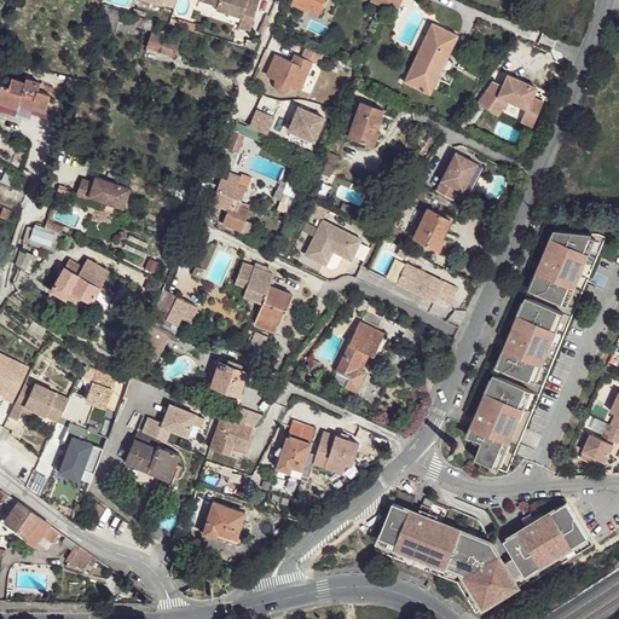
[(200,0),(218,5),(215,10),(239,17),(237,27),(249,30),(258,0),(200,0)]
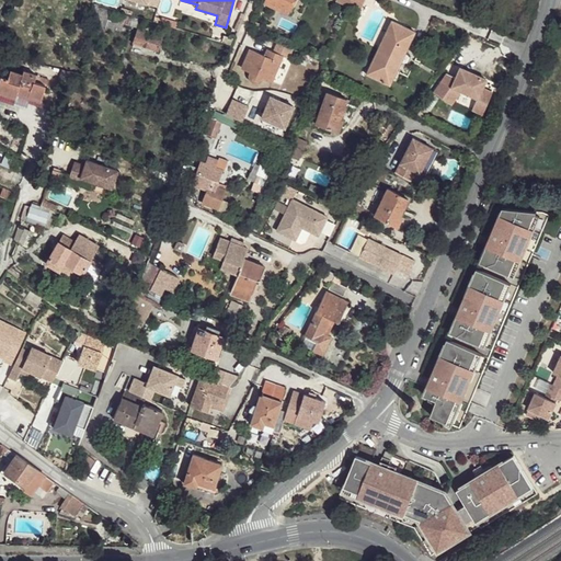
[(293,0),(265,0),(265,1),(288,11),(293,0)]
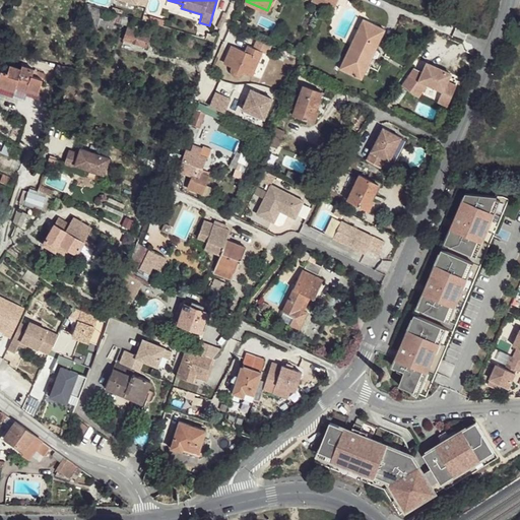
[(91,3),(83,1),(80,11),(124,24),(125,23),(131,24),(138,26),(138,24),(138,22),(133,20),(132,19),(90,5),(91,3)]
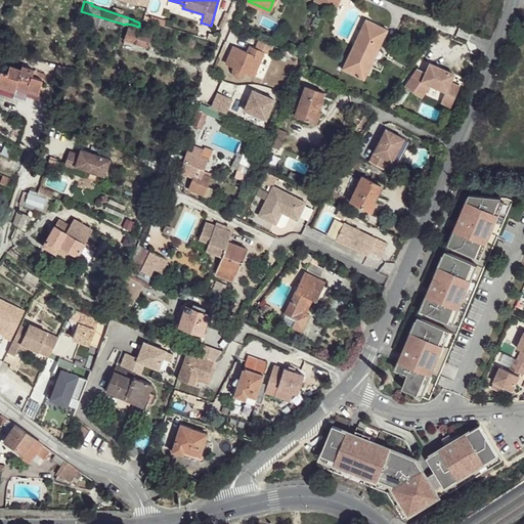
[(366,18),(361,29),(382,40),(387,30),(366,18)]
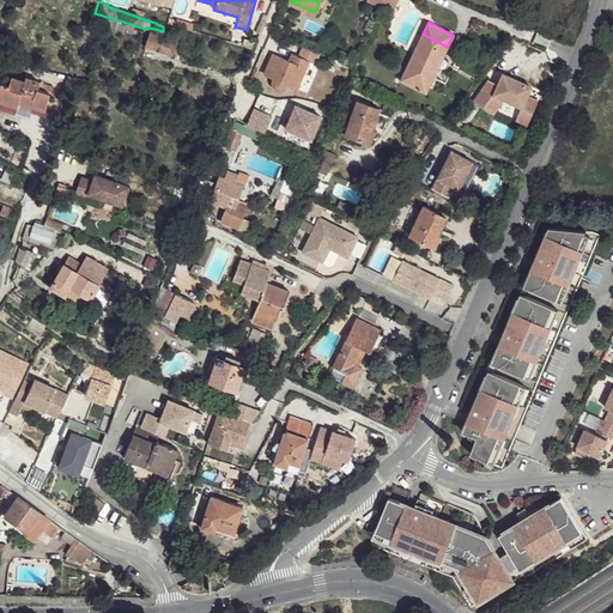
[(178,34),(163,29),(163,31),(155,29),(147,28),(146,29),(143,44),(171,54),(178,34)]
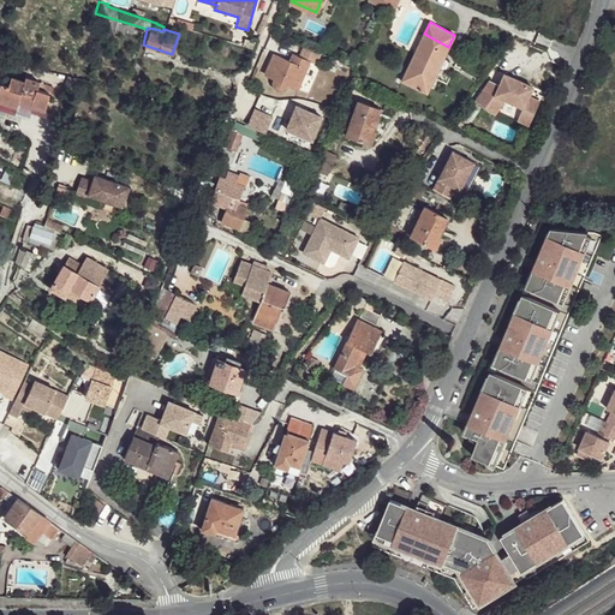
[(445,58),(448,47),(424,34),(410,66),(435,78),(441,66),(443,67),(446,67),(448,63),(447,59),(445,58)]
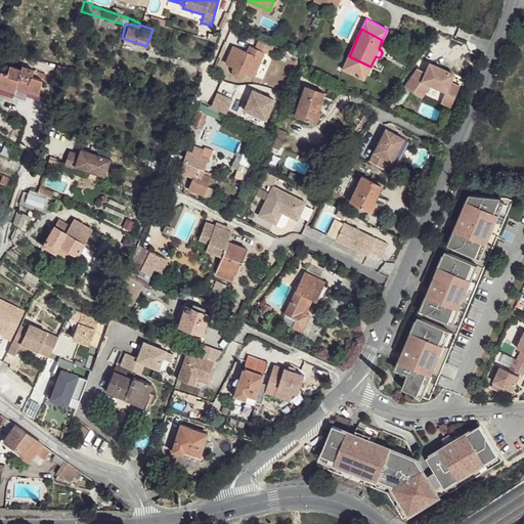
[(275,45),(259,38),(254,49),(252,53),(233,46),(226,63),(233,67),(232,72),(235,76),(241,76),(245,72),(254,76),(264,53),(270,55),(275,45)]
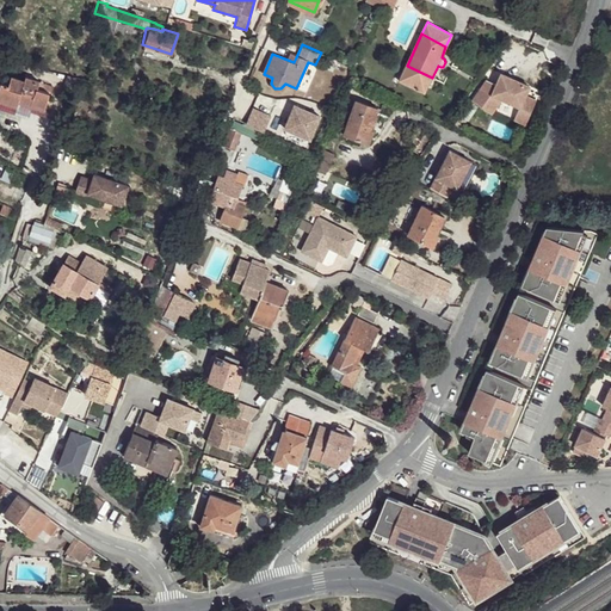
[(432,78),(407,66),(400,82),(425,93),(432,78)]
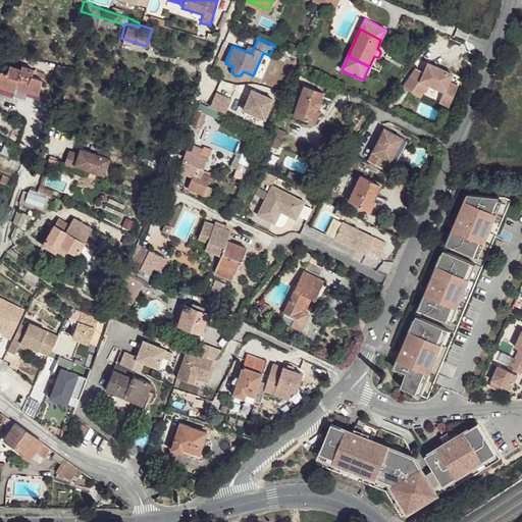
[(7,70),(0,69),(0,86),(12,91),(14,87),(36,94),(40,80),(31,76),(33,70),(20,65),(19,69),(8,65),(7,70)]
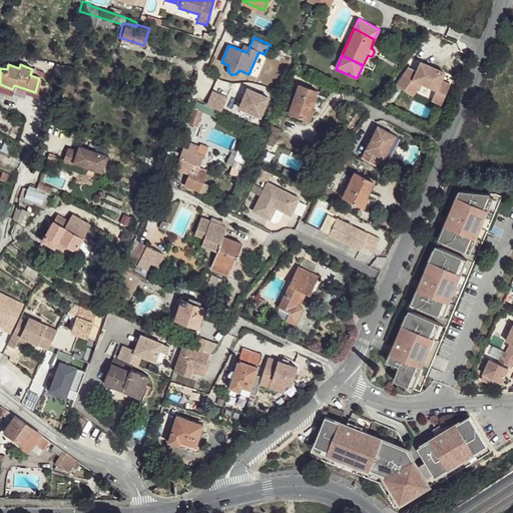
[(405,72),(392,90),(410,99),(419,86),(434,92),(429,103),(439,107),(447,87),(439,83),(441,78),(417,67),(413,76),(405,72)]
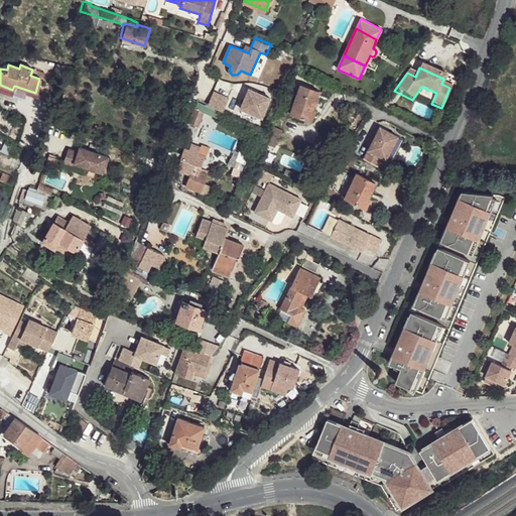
[(191,83),(184,80),(179,91),(186,94),(191,83)]
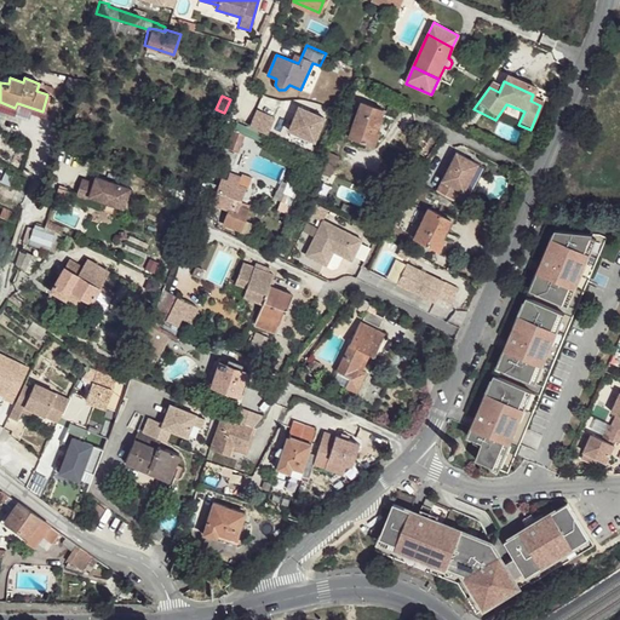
[(383,110),(361,102),(349,136),(373,144),(378,132),(375,130),(383,110)]
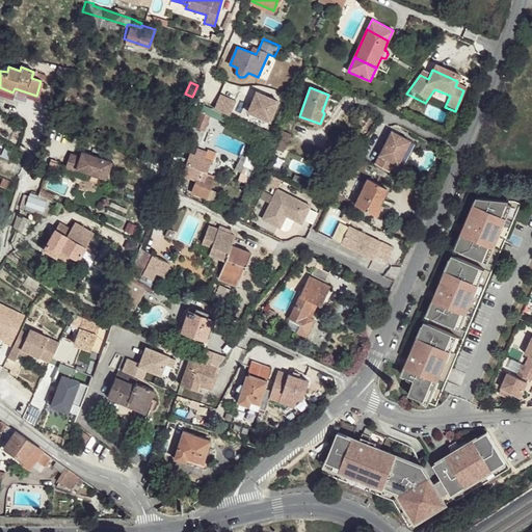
[(256,90),(247,110),(269,120),(278,101),(256,90)]
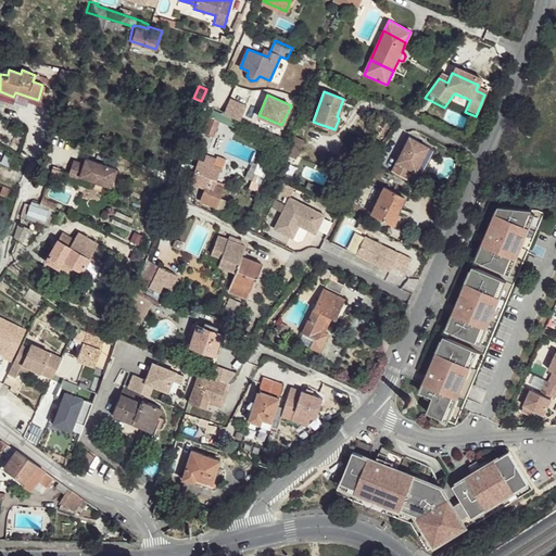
[(228,96),(223,111),(241,116),(245,101),(228,96)]
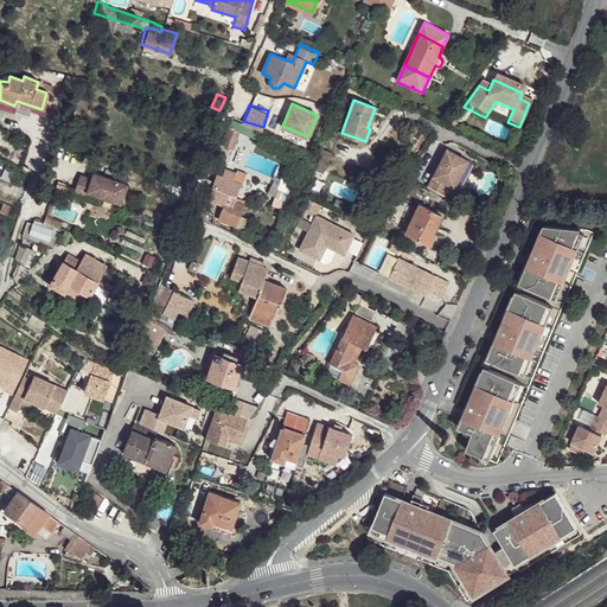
[(237,120),(232,117),(230,126),(238,131),(241,127),(235,125),(237,120)]
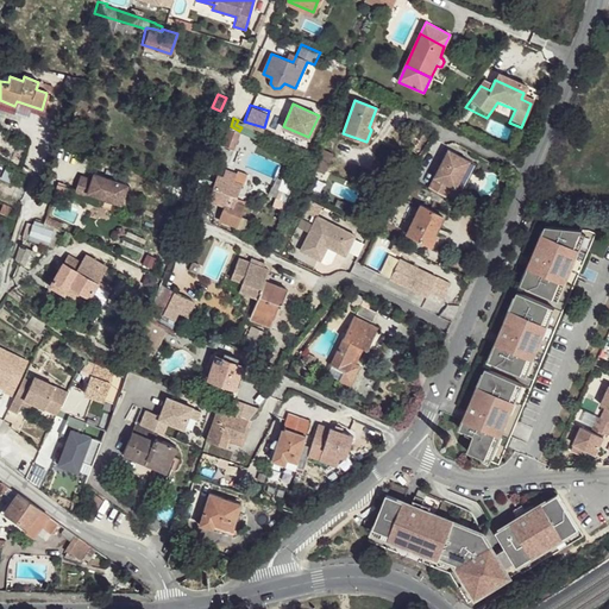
[(231,126),(230,127),(223,144),(233,148),(239,131),(231,126)]
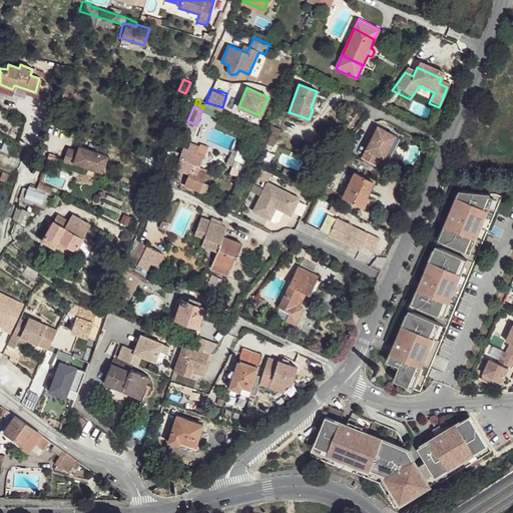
[(365,111),(361,107),(347,126),(353,130),(367,112),(365,111)]
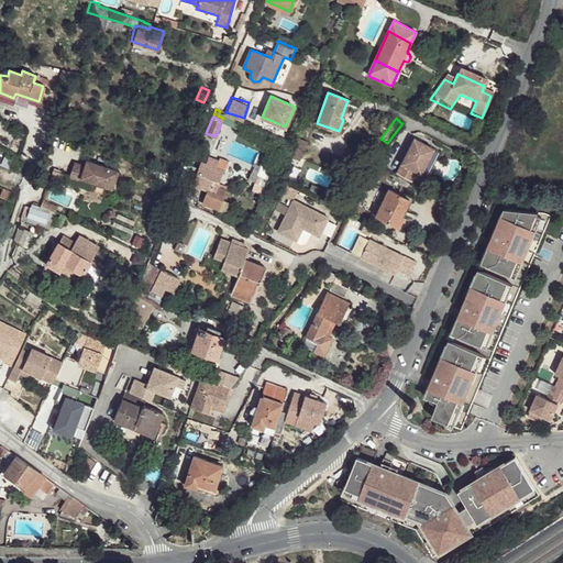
[(307,142),(294,136),(286,153),(294,156),(299,157),(307,142)]
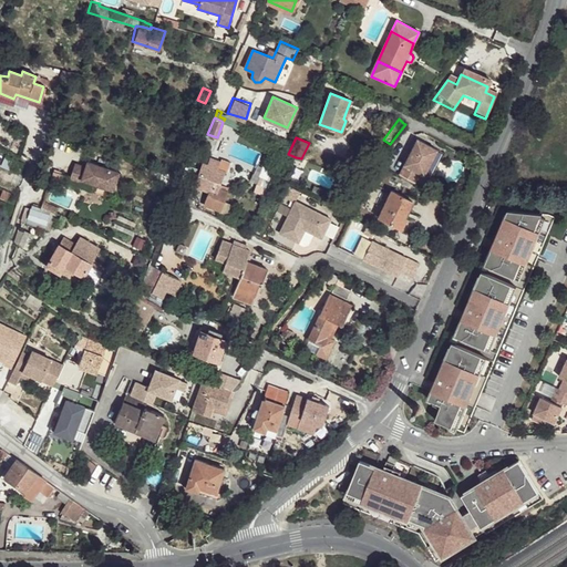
[(415,138),(398,174),(414,183),(419,173),(423,174),(435,148),(415,138)]
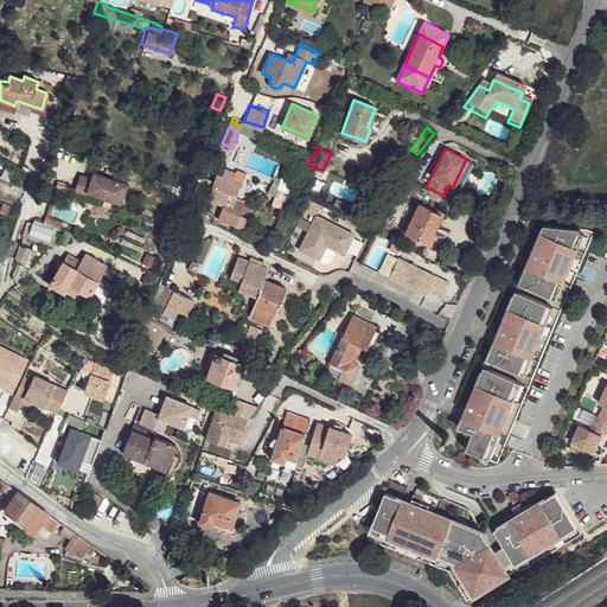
[(117,204),(125,184),(90,173),(89,178),(77,174),(71,191),(83,196),(84,192),(117,204)]
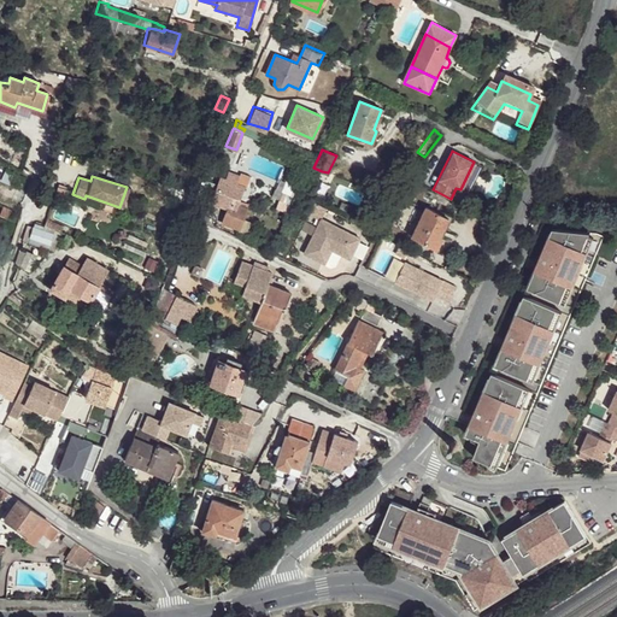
[(242,186),(221,178),(212,203),(228,209),(223,222),(239,228),(240,224),(246,207),(238,205),(242,186)]
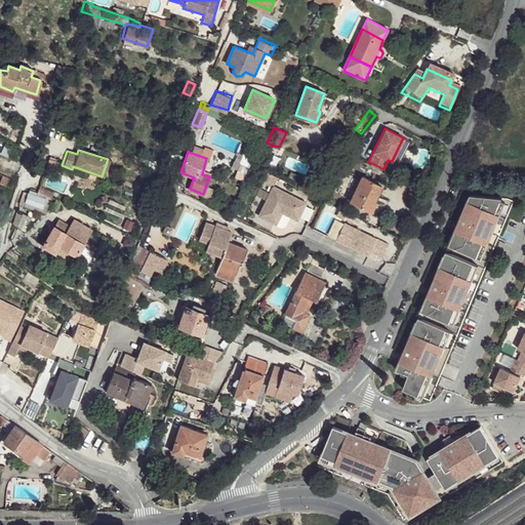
[(384,187),(363,175),(350,200),(370,211),(384,187)]
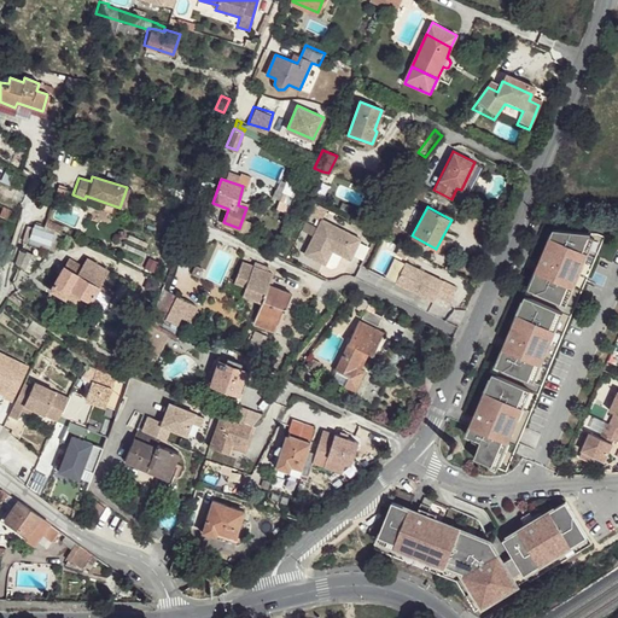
[(359,237),(320,217),(303,251),(320,260),(328,242),(340,248),(338,251),(348,257),(359,237)]
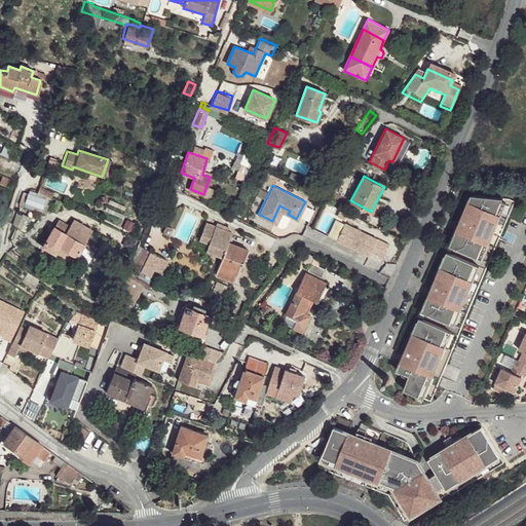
[(50,200),(29,192),(25,204),(45,213),(50,200)]
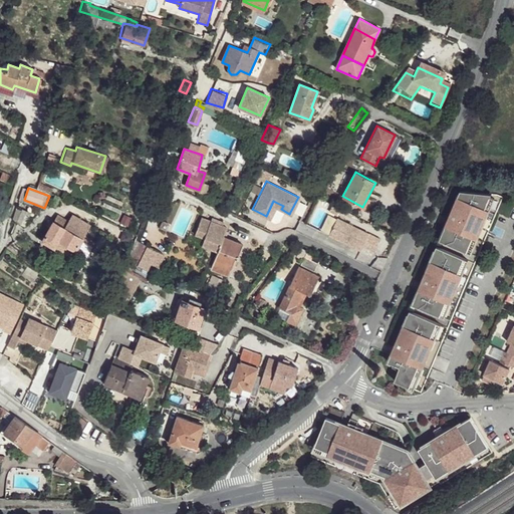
[(461,191),(440,240),(473,254),(495,198),(491,196),(492,194),(461,191)]
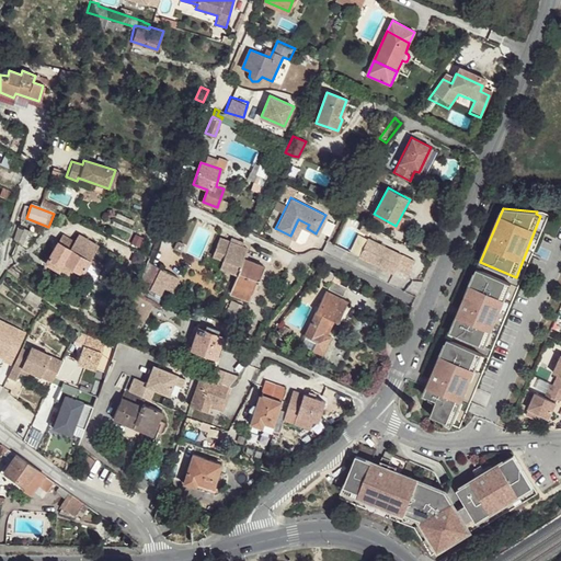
[(298,219),(290,236),(294,237),(299,225),(307,228),(309,225),(298,219)]
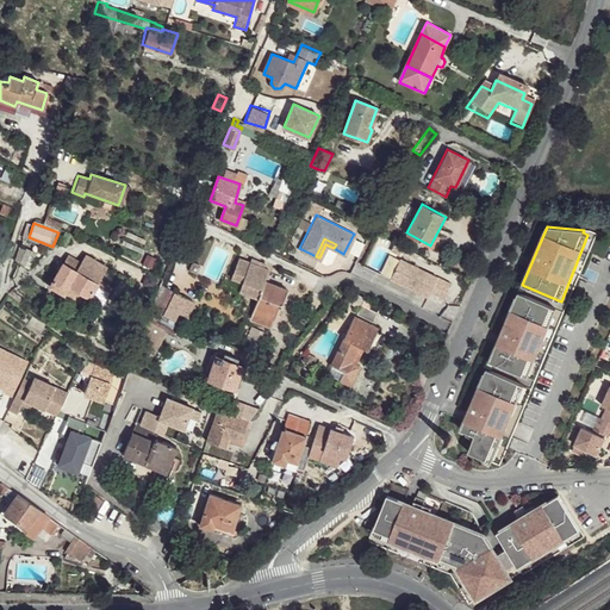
[(35,250),(25,246),(20,261),(27,265),(35,250)]
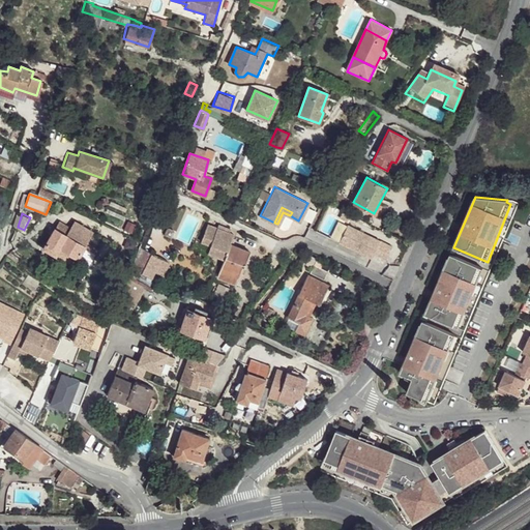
[(69,227),(59,222),(55,229),(66,235),(69,227)]
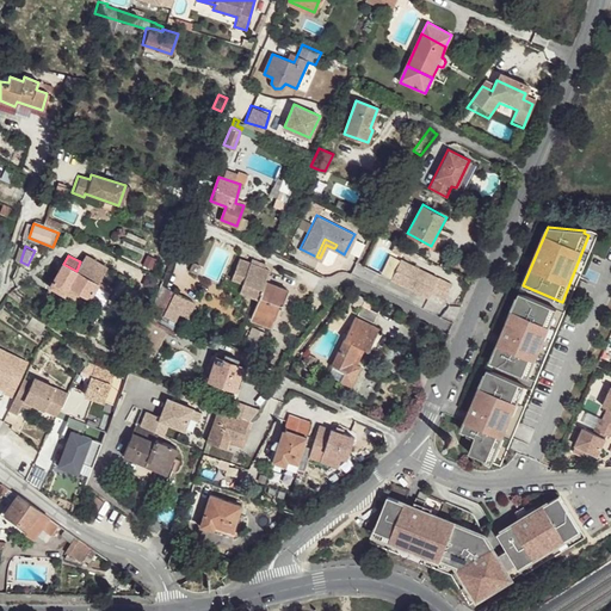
[(105,269),(84,257),(80,261),(76,271),(63,264),(51,285),(85,306),(88,300),(90,297),(94,300),(100,287),(97,285),(98,283),(105,269)]
